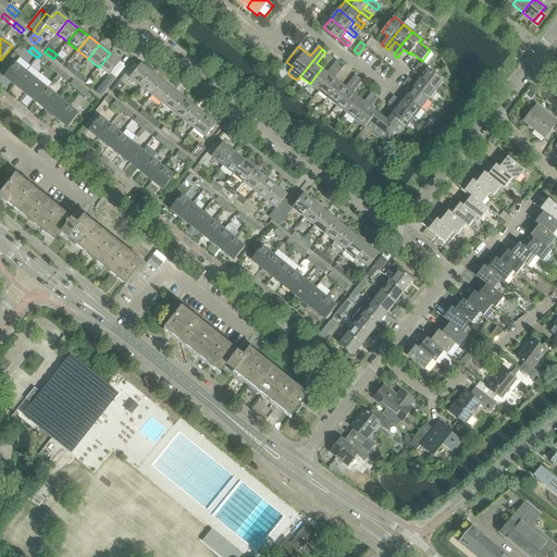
[(434,53),(430,50),(422,61),(426,64),(434,53)]
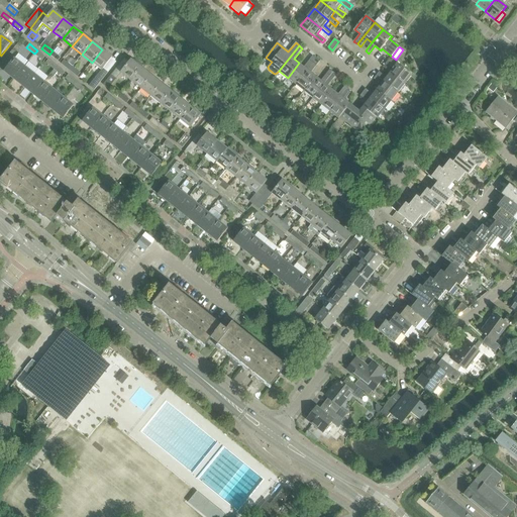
[(112,58),(102,49),(92,63),(102,70),(89,86),(94,90),(108,73),(103,69),(112,58)]
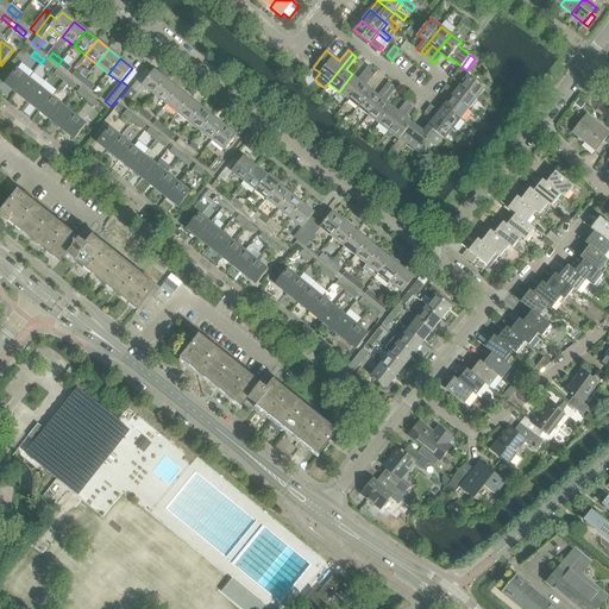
[(54,67),(44,60),(41,63),(50,71),(54,67)]
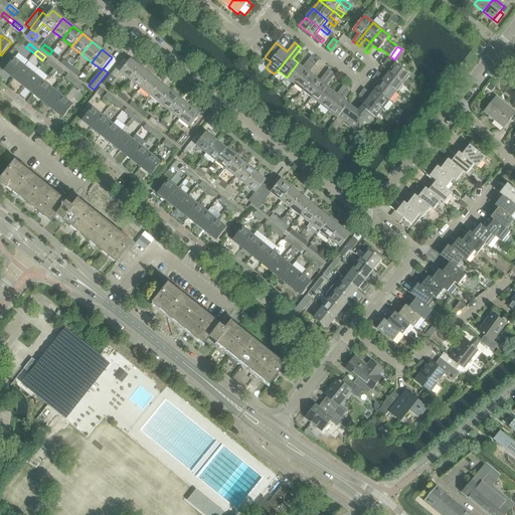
[(60,57),(52,50),(49,54),(57,61),(60,57)]
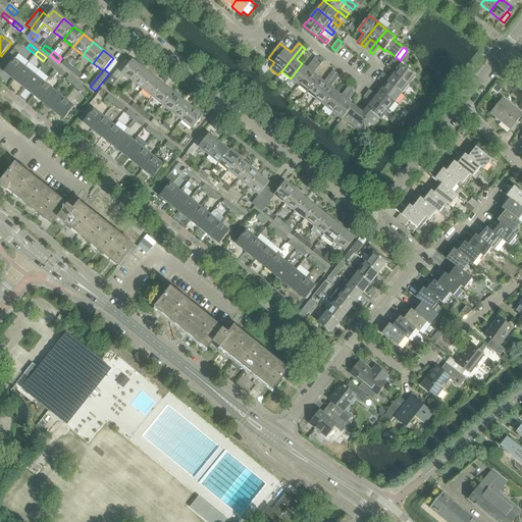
[(307,67),(302,63),(291,79),(299,86),(319,59),(315,57),(307,67)]
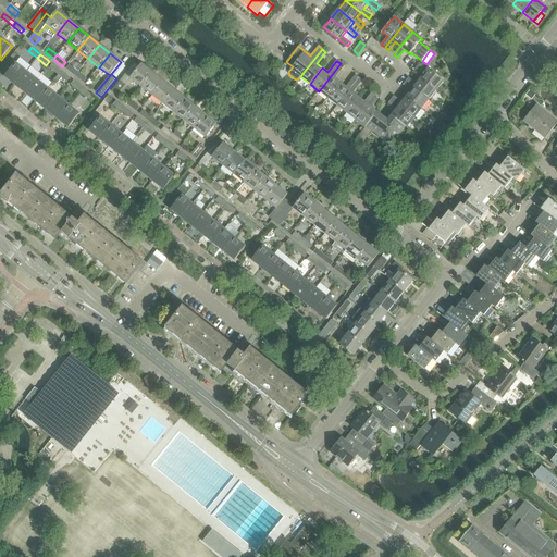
[(4,76),(15,86),(26,72),(15,63),(4,76)]
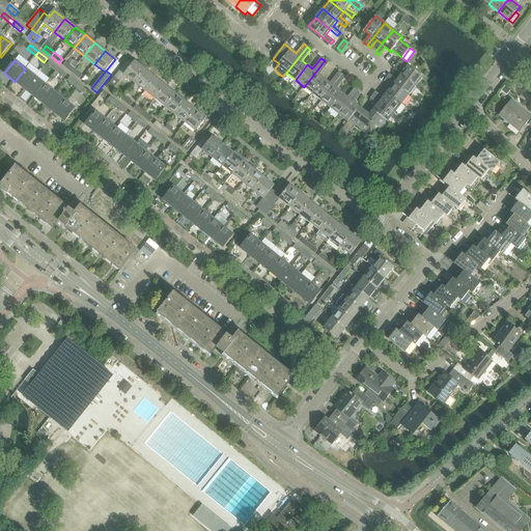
[(328,63),(325,60),(304,87),(312,93),(325,79),(319,75),(328,63)]
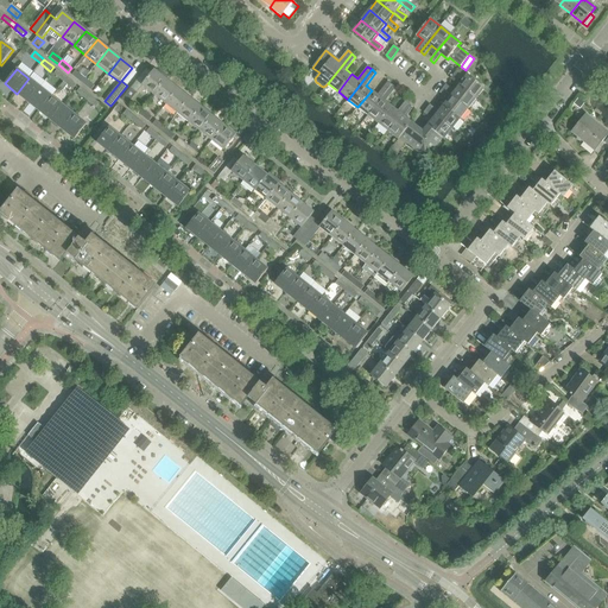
[(54,74),(63,82),(67,77),(57,70),(54,74)]
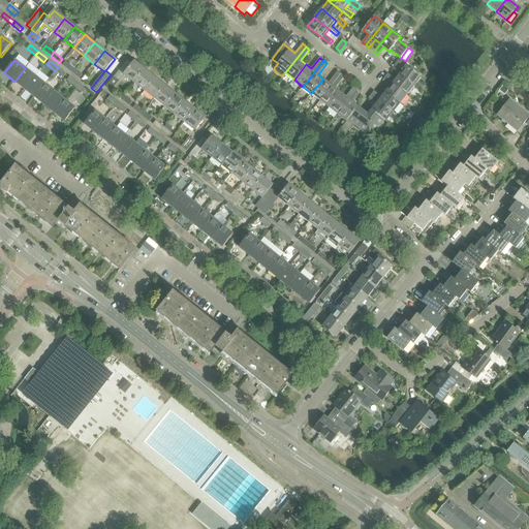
[(62,65),(70,72),(74,68),(66,61),(62,65)]
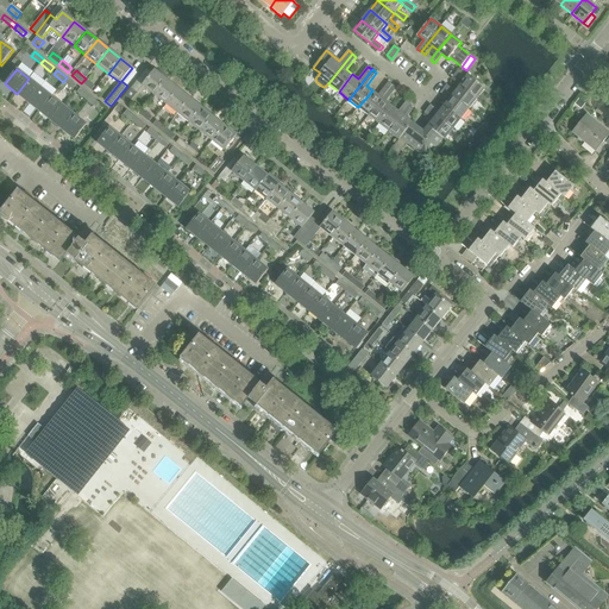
[(143,86),(155,95),(167,80),(155,70),(143,85),(137,81),(121,100),(127,105),(143,86)]
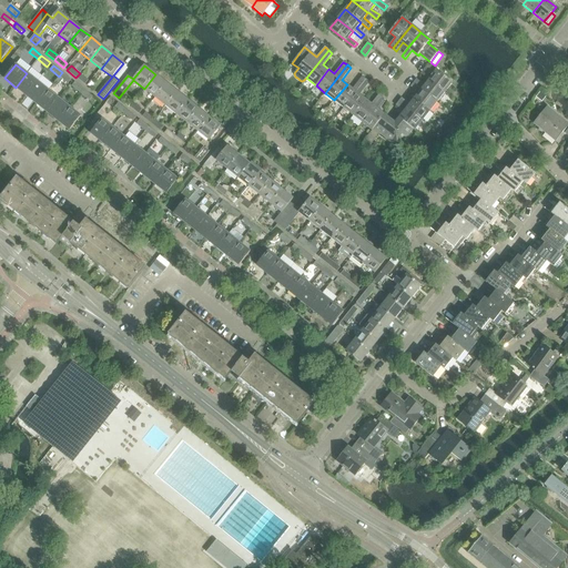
[(421,73),(428,80),(429,80),(445,92),(453,82),(437,70),(432,75),(424,70),(421,73)]
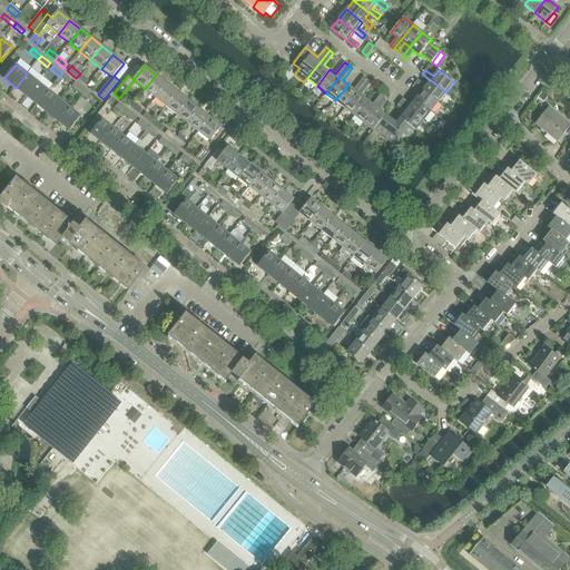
[(71,79),(62,72),(59,77),(62,80),(68,84),(71,79)]
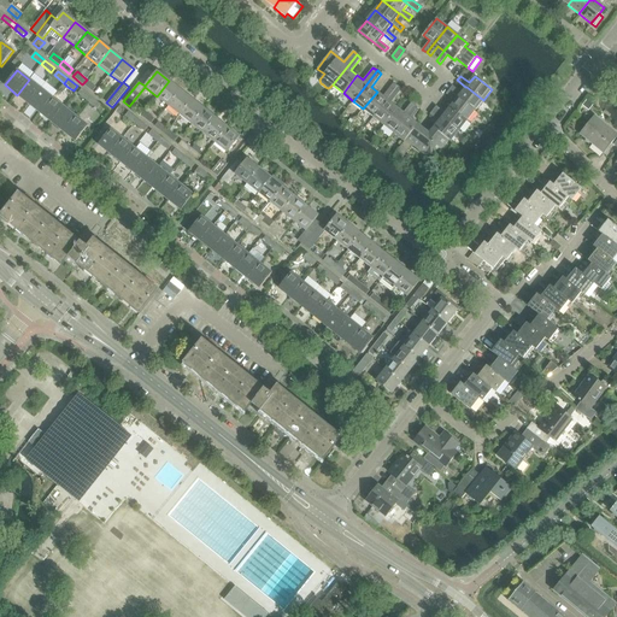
[(17,95),(29,104),(41,88),(29,80),(17,95)]
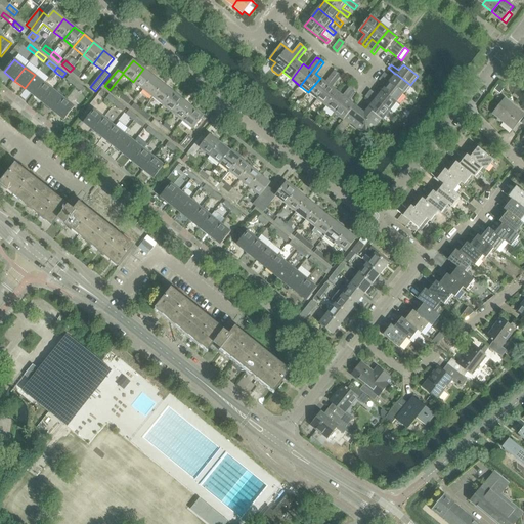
[(82,74),(74,68),(70,72),(79,78),(82,74)]
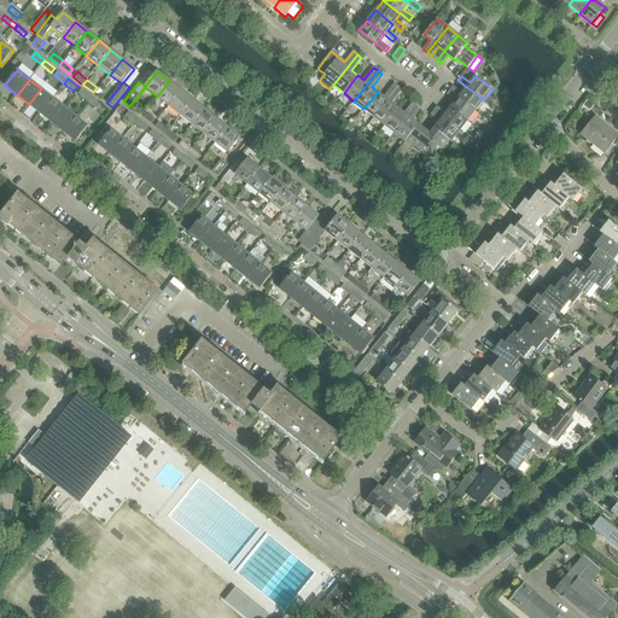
[(157,97),(169,105),(181,91),(169,81),(157,97)]
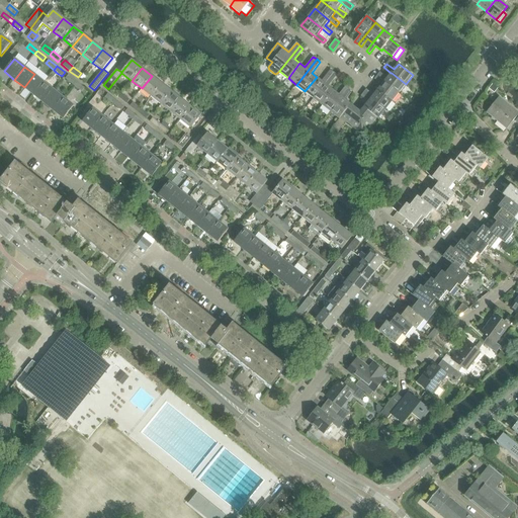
[(322,81),(317,77),(305,91),(314,98),(334,73),(330,70),(322,81)]
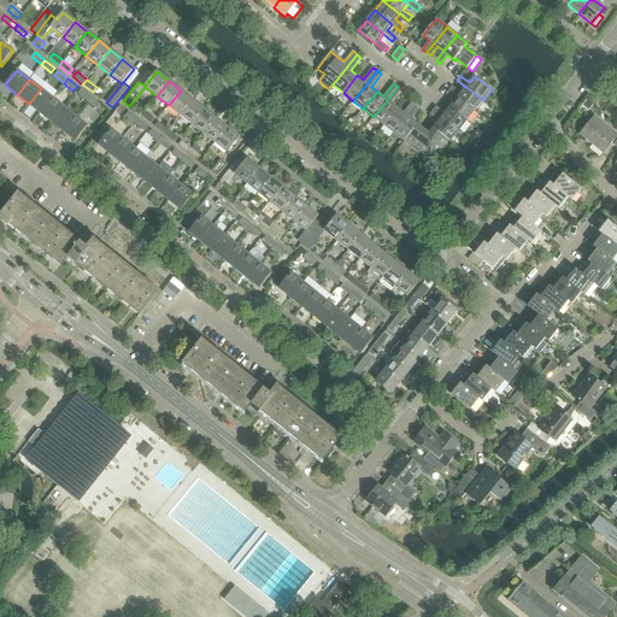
[(453,84),(450,89),(475,111),(483,100),(466,87),(465,87),(462,92),(453,84)]
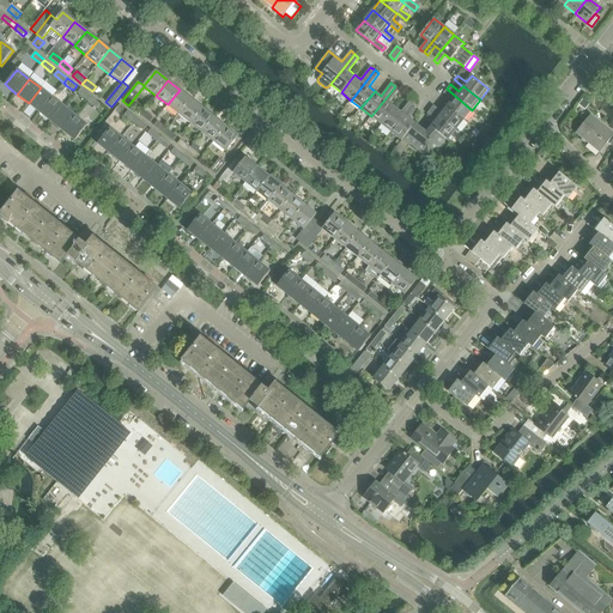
[(399,89),(395,86),(371,116),(381,125),(395,107),(389,102),(395,93),(399,89)]
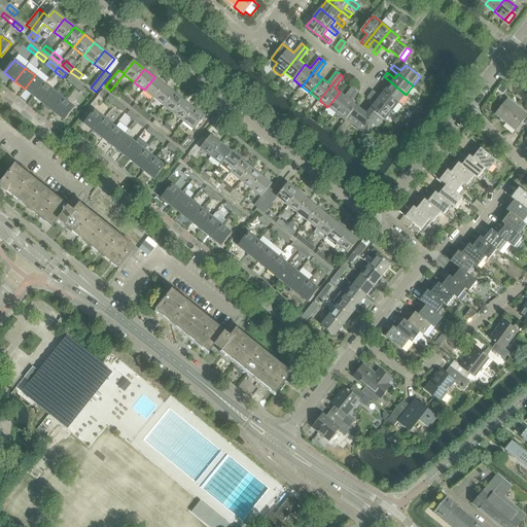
[(25,89),(34,97),(45,83),(35,75),(25,89)]
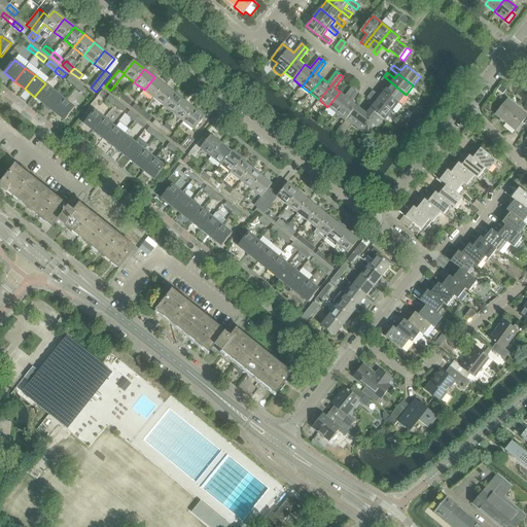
[(67,80),(75,86),(78,83),(70,76),(67,80)]
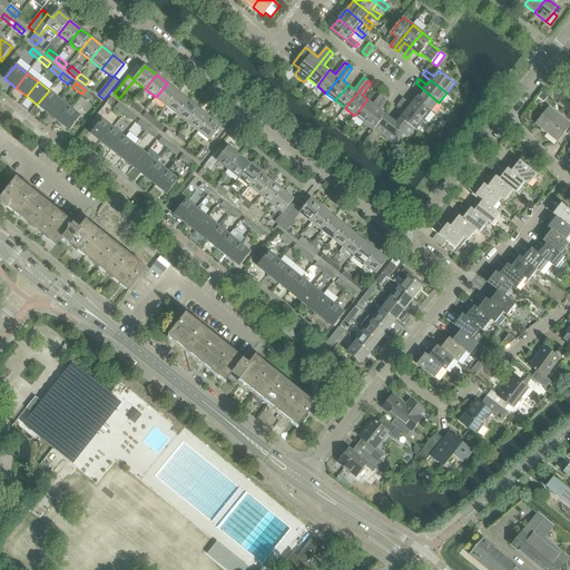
[(420,92),(415,98),(432,111),(439,102),(415,82),(412,86),(420,92)]
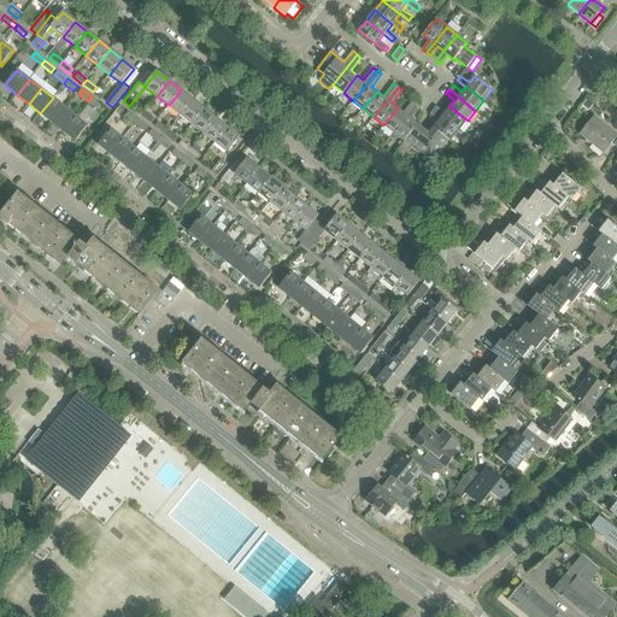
[(169,105),(180,115),(192,100),(181,90),(169,105)]
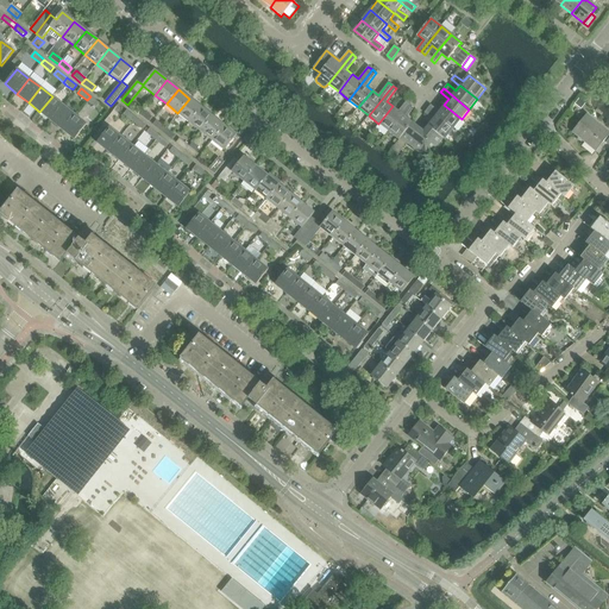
[(39,112),(51,121),(63,106),(52,96),(39,112)]
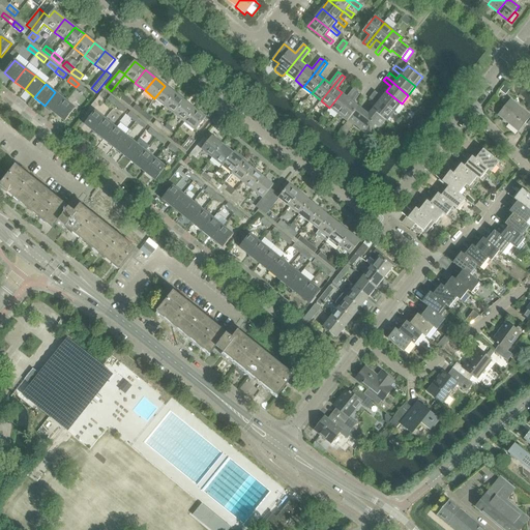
[(87,90),(79,84),(76,87),(84,94),(87,90)]
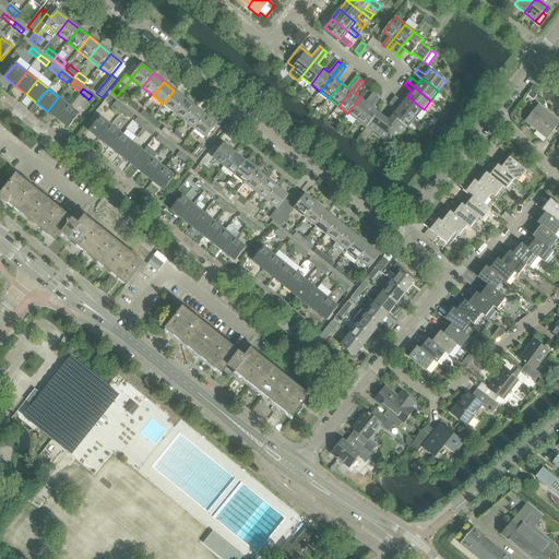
[(163,104),(174,113),(185,98),(174,91),(163,104)]
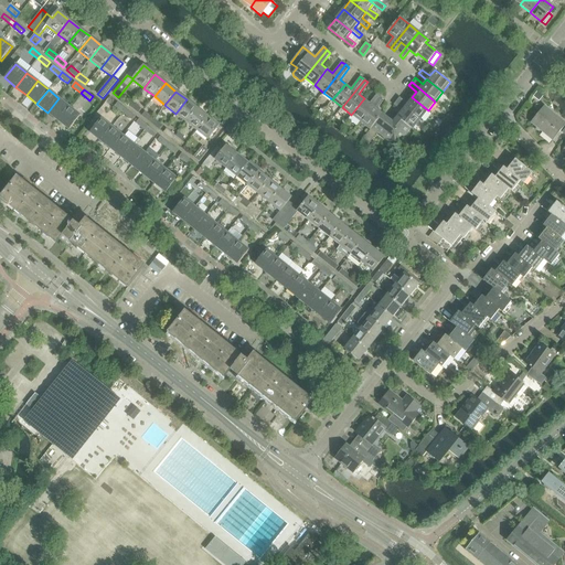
[(537,92),(533,97),(540,102),(543,96),(540,93),(537,92)]
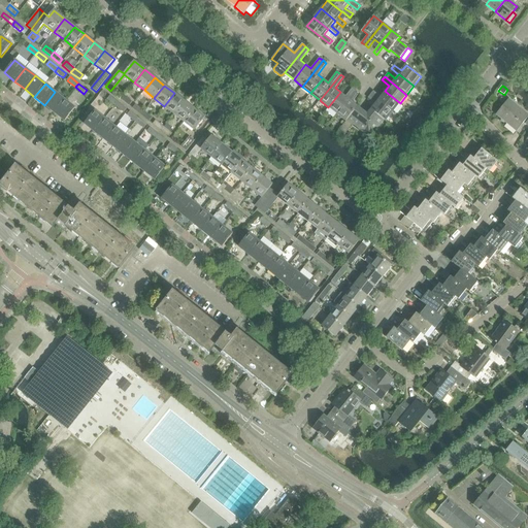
[(345,96),(340,92),(328,107),(337,113),(355,92),(352,90),(351,89),(345,96)]
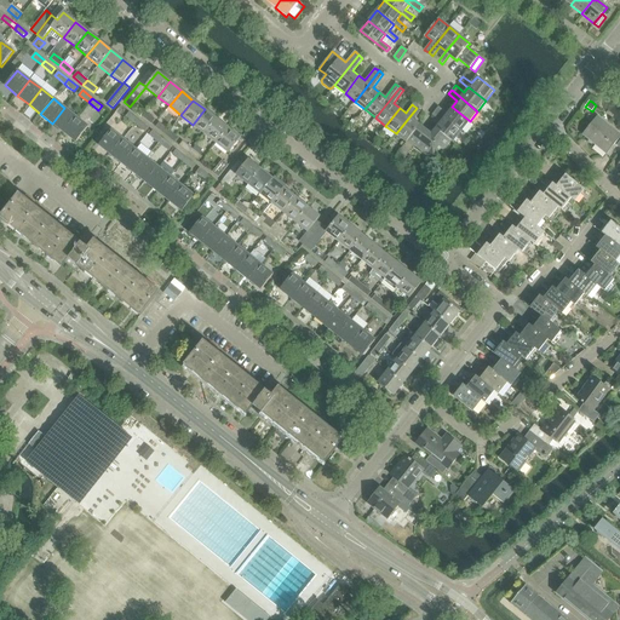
[(438,107),(435,110),(461,131),(470,121),(452,107),(447,113),(438,107)]
